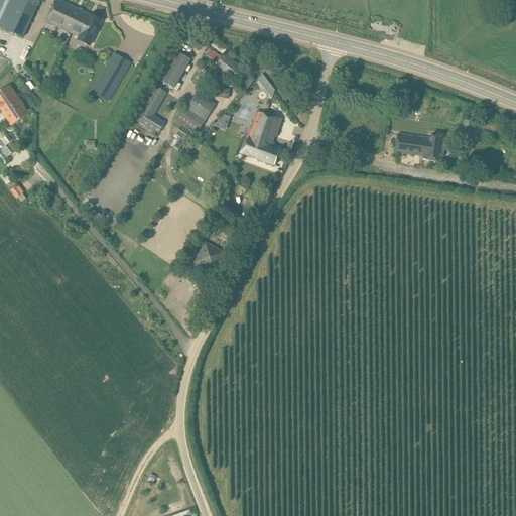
[(0,0),(0,27),(23,38),(40,1),(37,0),(0,0)]
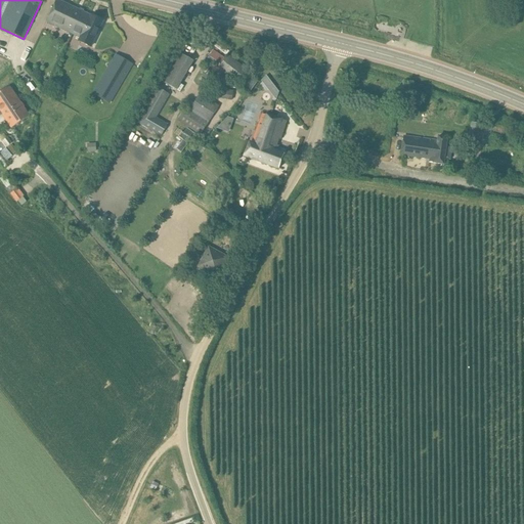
[(57,1),(47,23),(73,34),(80,19),(81,19),(84,13),(57,1)]
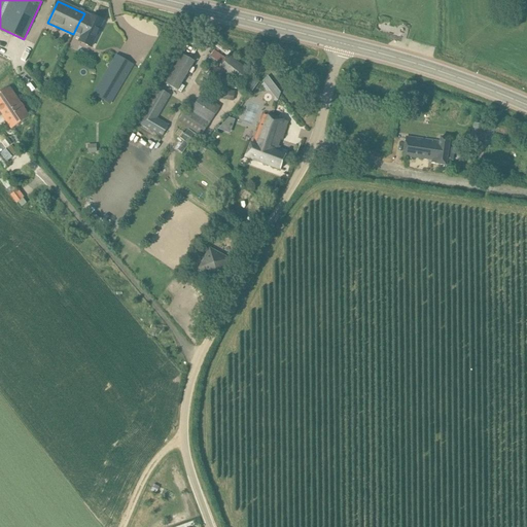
[(79,41),(92,47),(104,22),(92,15),(91,16),(84,13),(81,20),(80,20),(73,34),(81,38),(79,41)]
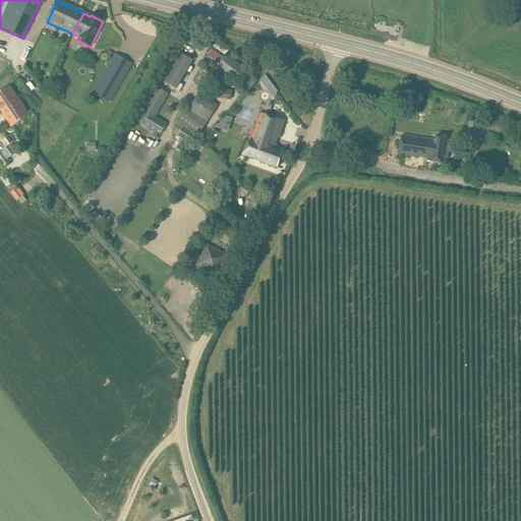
[(0,51),(5,54),(10,45),(0,40),(0,51)]
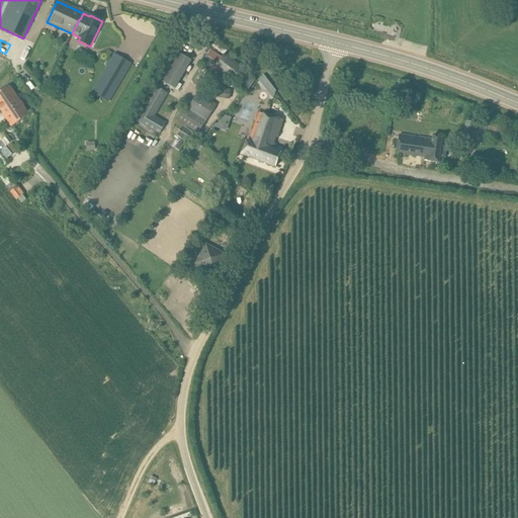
[(178,89),(192,59),(178,52),(164,83),(178,89)]
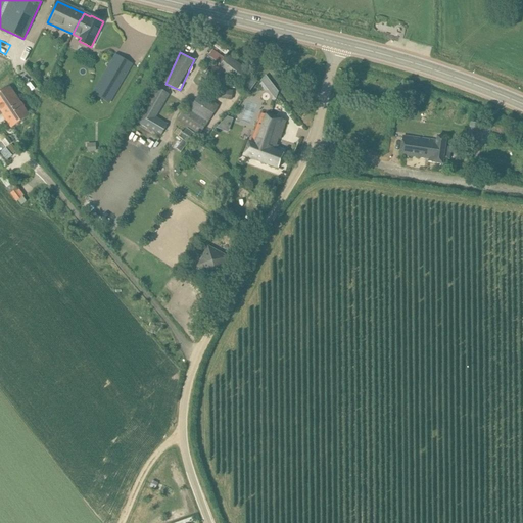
[(238,84),(242,80),(249,70),(229,54),(222,62),(218,67),(238,84)]
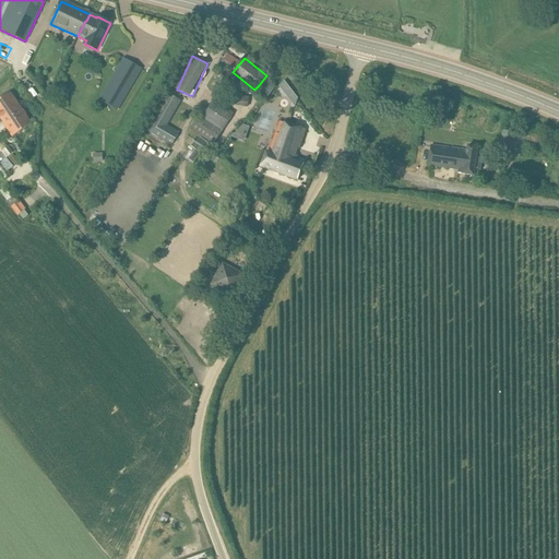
[(100,99),(117,110),(142,69),(125,59),(100,99)]
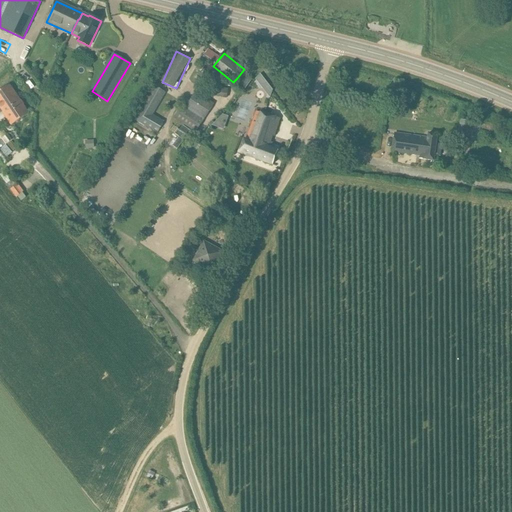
[(267,82),(261,87),(270,97),(272,91),(273,90),(267,82)]
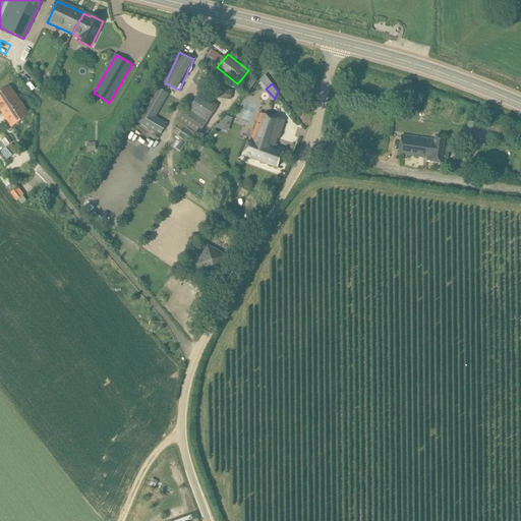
[(0,115),(3,114),(12,127),(30,116),(10,87),(0,93),(0,115)]
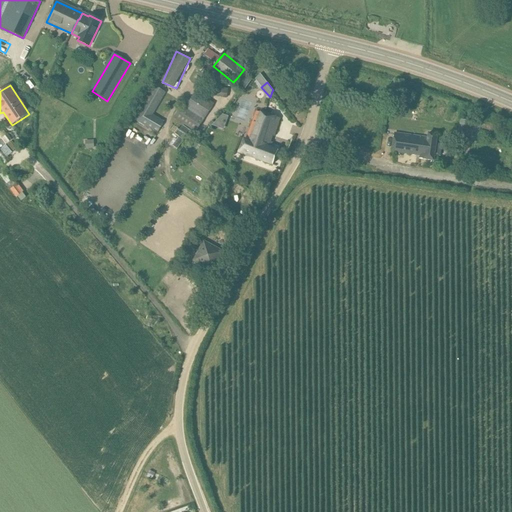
[(155,86),(135,119),(157,132),(163,123),(152,116),(165,93),(155,86)]
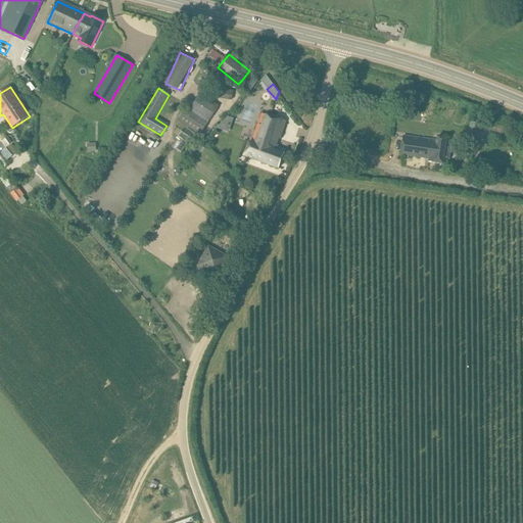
[(233,91),(215,88),(212,97),(231,101),(233,91)]
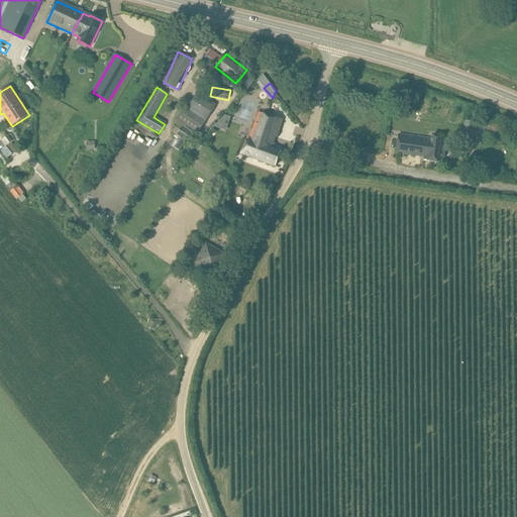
[(196,133),(198,134),(206,121),(217,105),(198,93),(188,109),(183,106),(175,119),(185,125),(196,133)]
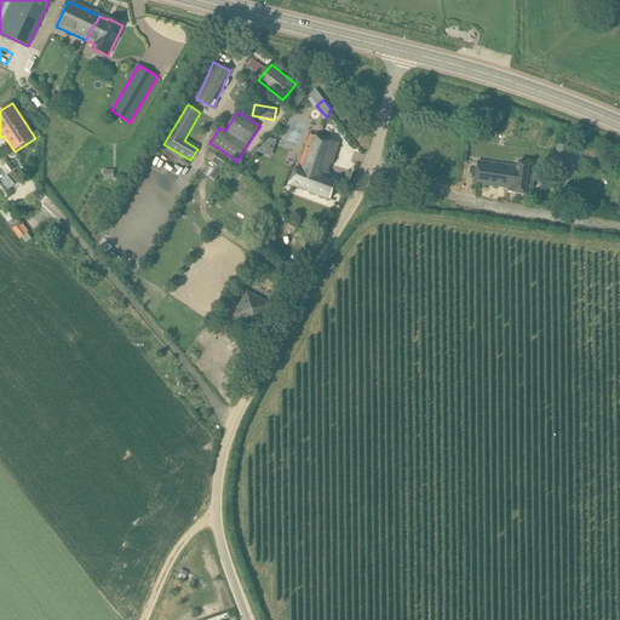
[(298,168),(296,168),(290,185),(331,200),(337,183),(328,179),(339,145),(310,135),(298,168)]
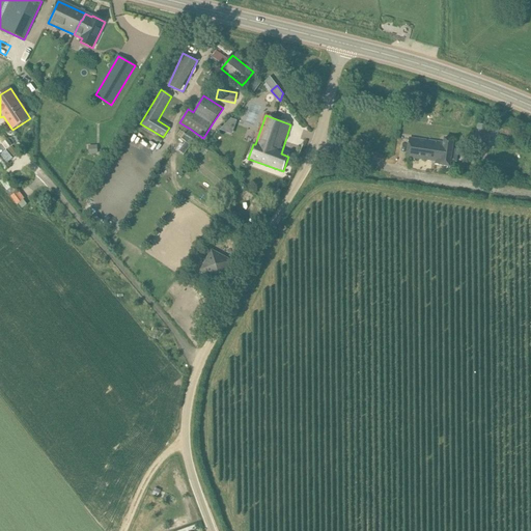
[(482,147),(488,127),(478,124),(472,144),(482,147)]
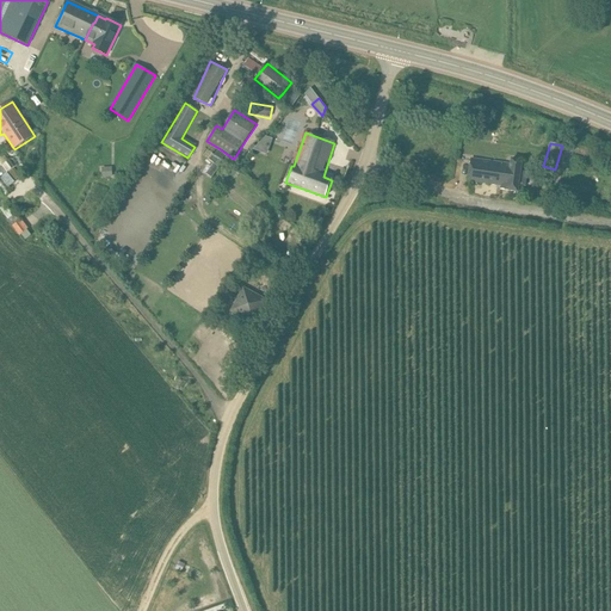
[(223,161),(228,165),(232,158),(218,148),(214,155),(211,154),(208,159),(214,164),(205,174),(211,178),(223,161)]
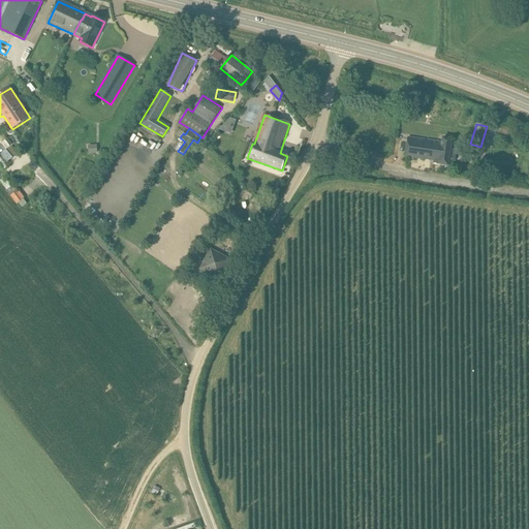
[(0,163),(2,166),(17,155),(14,151),(18,148),(5,132),(0,135),(0,163)]
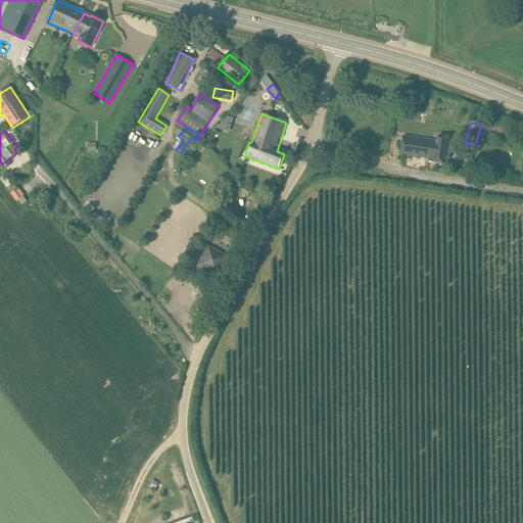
[(428,162),(443,164),(444,158),(448,159),(450,147),(445,147),(447,138),(438,137),(437,141),(403,136),(400,155),(429,159),(428,162)]
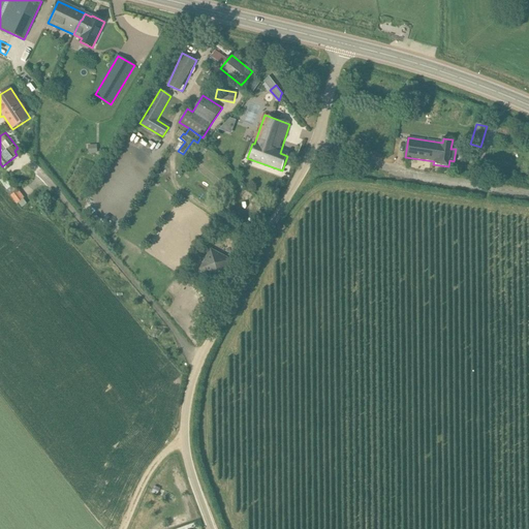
[(98,144),(89,144),(90,153),(98,153),(98,144)]
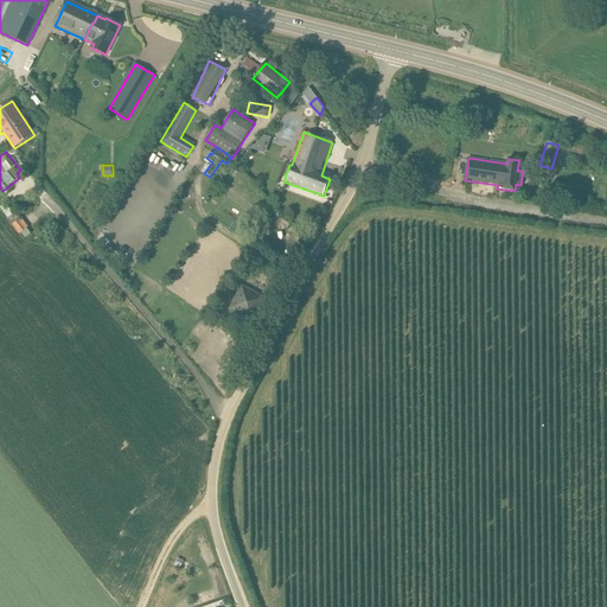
[(242,287),(231,308),(251,320),(263,299),(242,287)]
